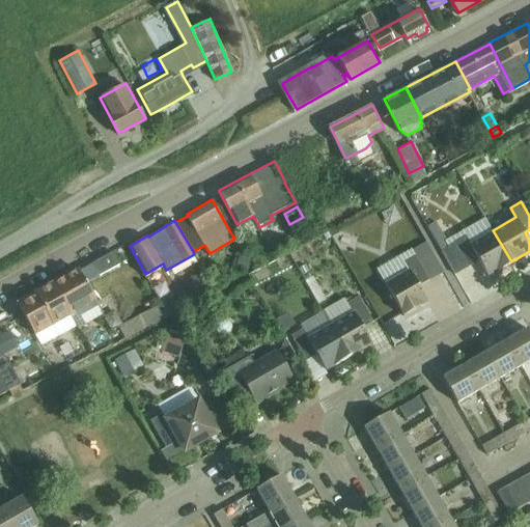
[(511,261),(493,230),(471,243),(465,233),(454,240),(469,265),(479,258),(489,275),(511,261)]
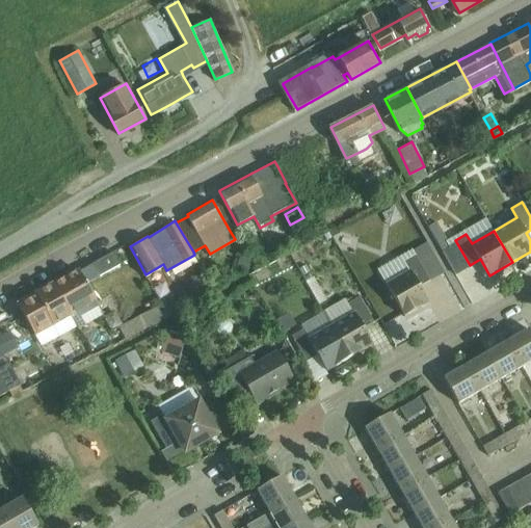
[(113,253),(93,264),(99,276),(121,265),(113,253)]
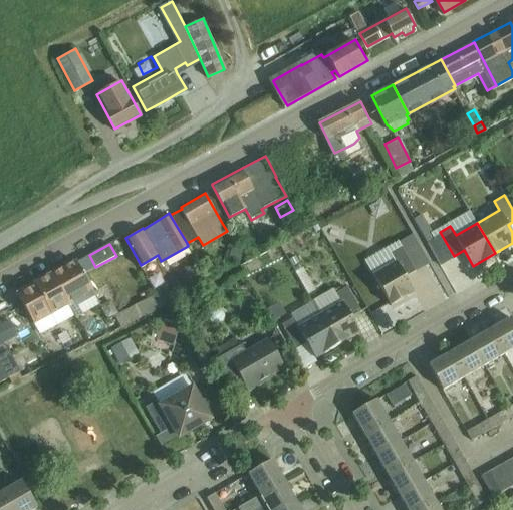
[(373,273),(391,304),(414,290),(405,275),(415,269),(401,245),(391,251),(396,260),(373,273)]
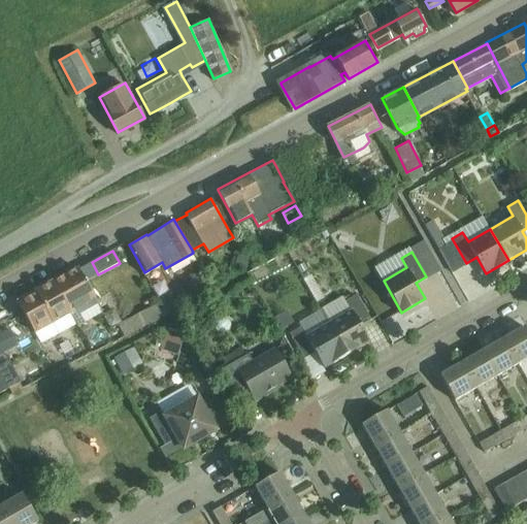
[(78,266),(55,280),(79,323),(102,310),(95,297),(78,266)]
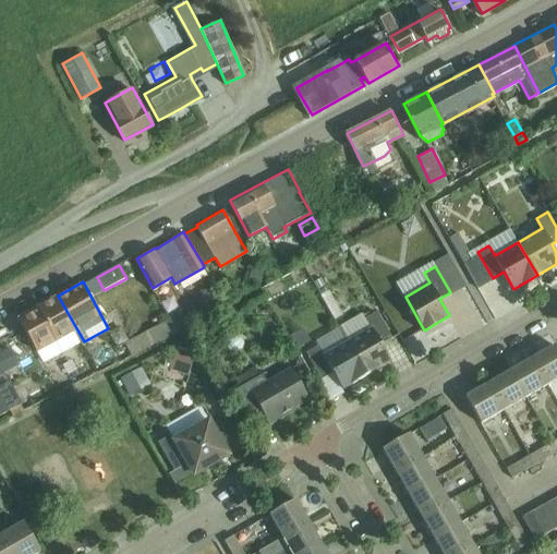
[(26,328),(7,339),(13,350),(32,340),(37,349),(56,339),(56,338),(75,328),(83,342),(84,341),(58,296),(37,306),(20,317),(26,328)]
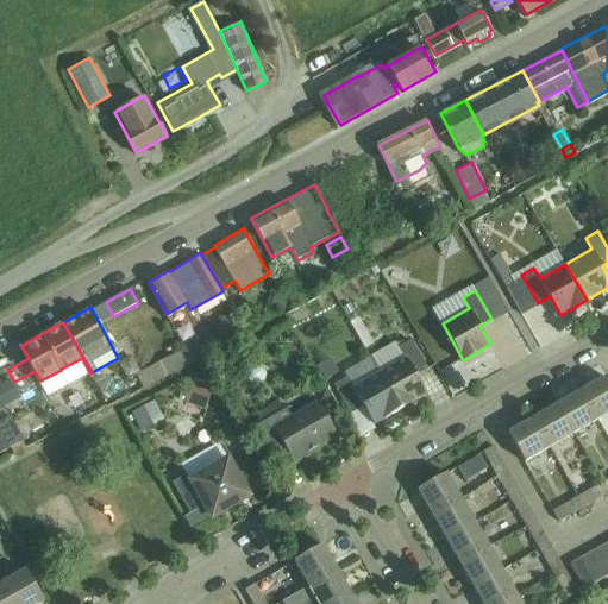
[(405,356),(380,371),(400,407),(427,391),(415,373),(428,366),(412,338),(399,345),(405,356)]
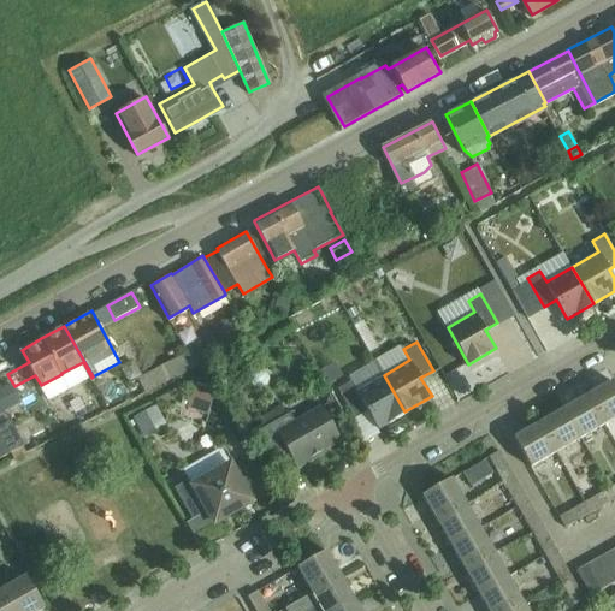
[(152,387),(179,375),(170,356),(143,369),(152,387)]
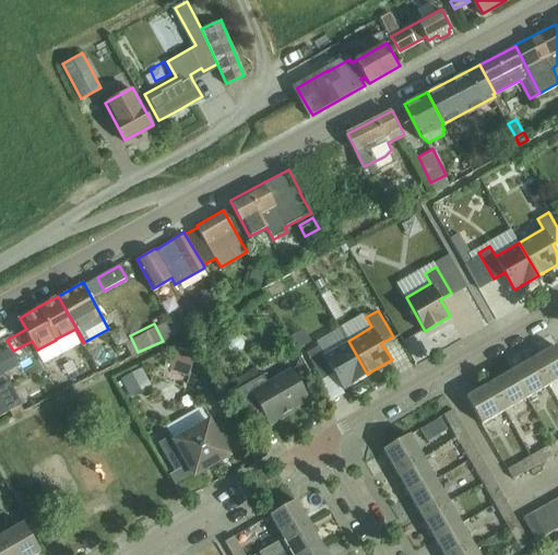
[(367,374),(348,341),(324,354),(319,344),(307,351),(322,378),(333,372),(343,388),(367,374)]
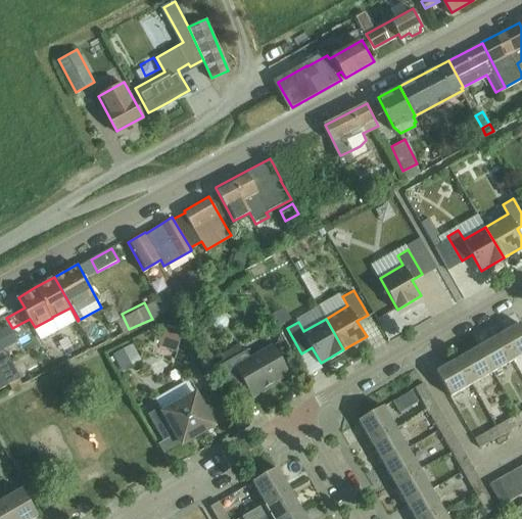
[(521,323),(520,321),(499,333),(513,359),(521,354),(521,323)]
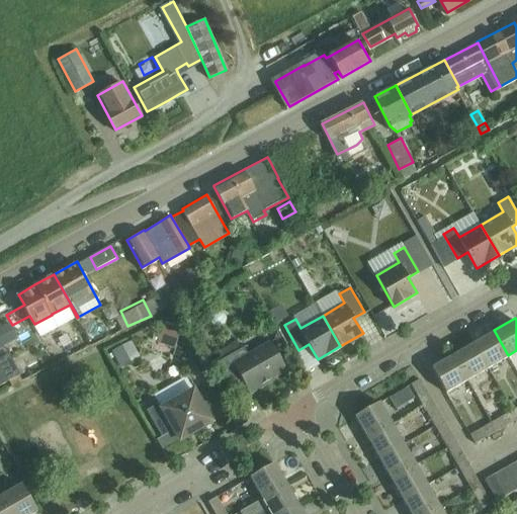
[(177,343),(184,330),(168,322),(161,335),(177,343)]
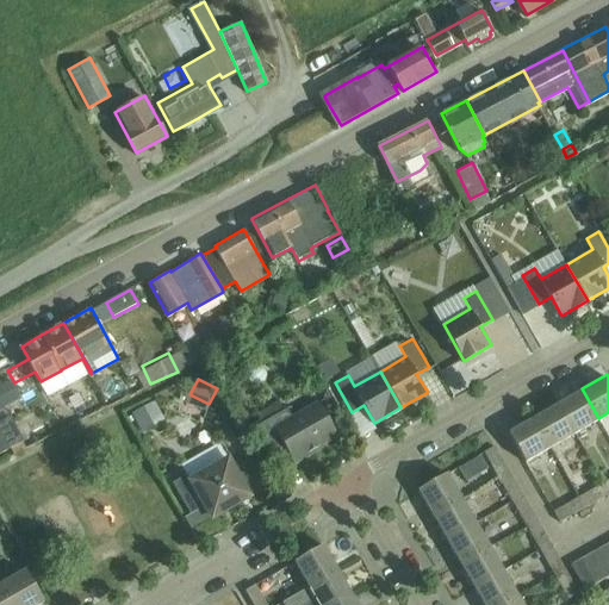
[(582,388),(558,403),(575,431),(598,418),(582,388)]
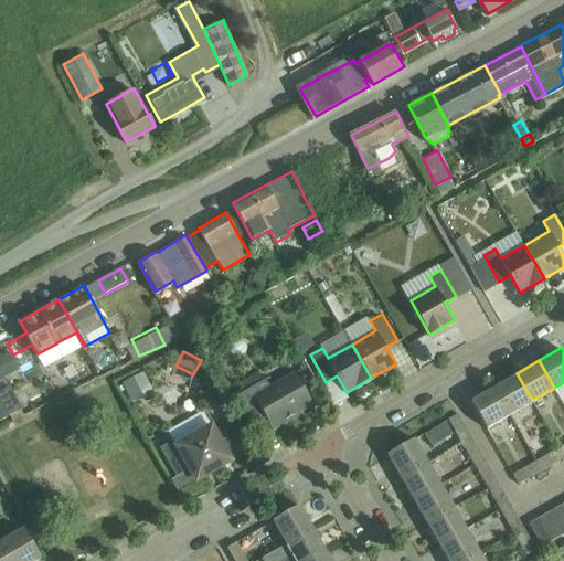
[(142,370),(123,381),(131,397),(151,387),(142,370)]
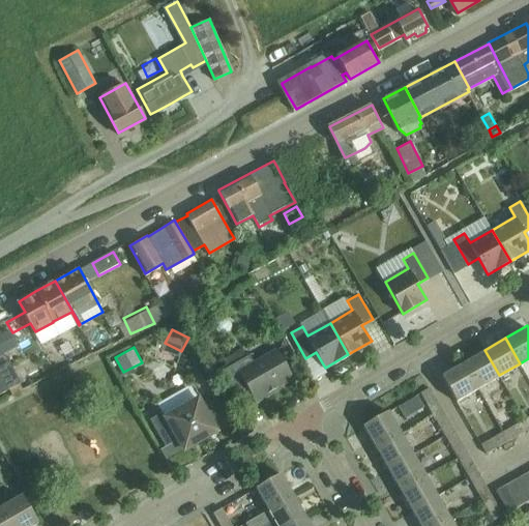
[(229,380),(240,373),(256,401),(269,393),(268,391),(294,377),(276,347),(254,360),(250,353),(223,369),(229,380)]
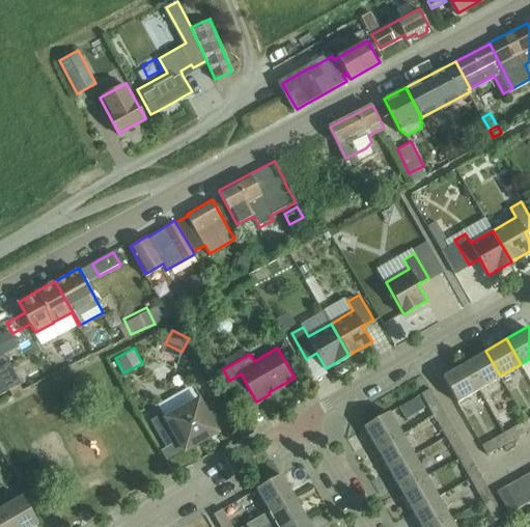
[(485,351),(464,363),(479,388),(500,376),(485,351)]
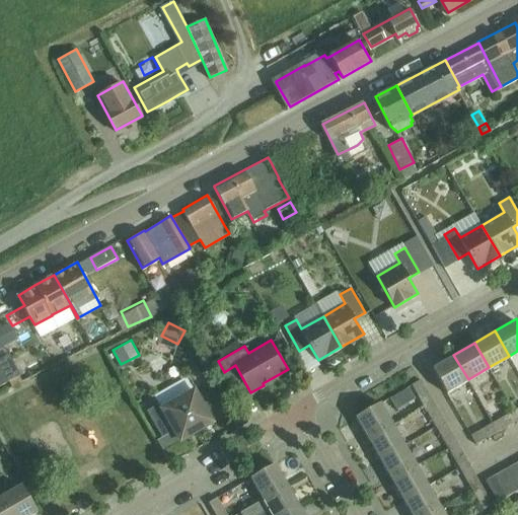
[(0,358),(0,364),(9,381),(20,374),(9,353),(0,358)]
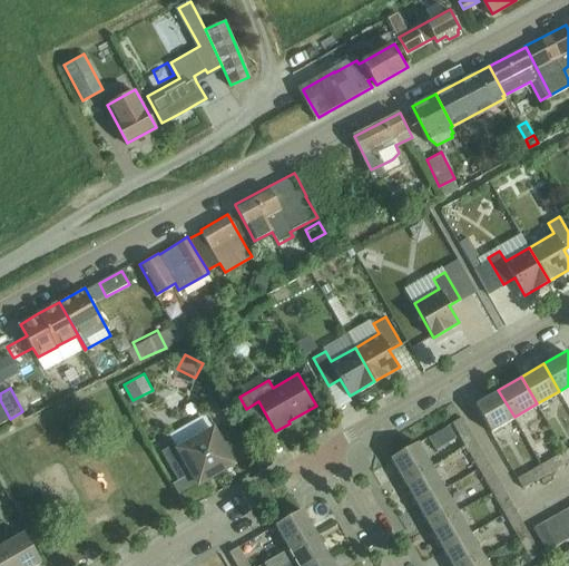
[(514,417),(498,390),(476,403),(491,430),(514,417)]
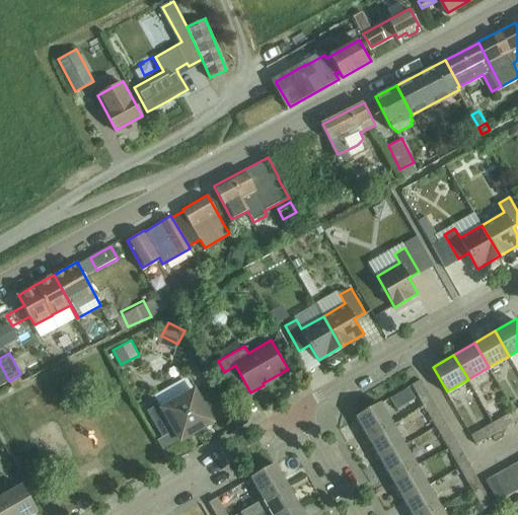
[(170,356),(155,363),(161,376),(176,370),(170,356)]
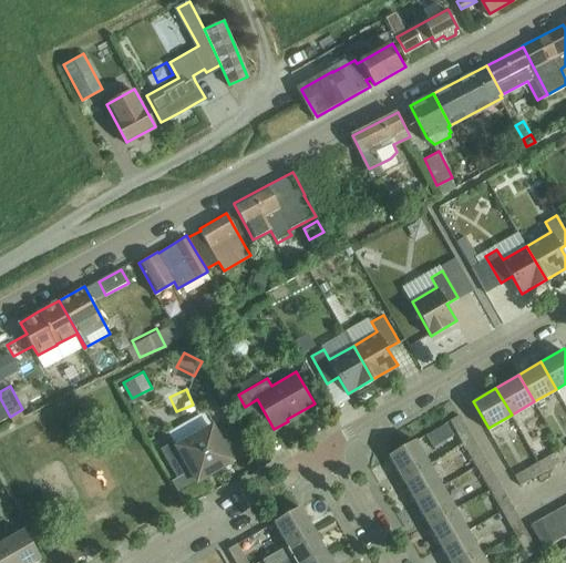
[(0,421),(10,417),(0,398),(0,421)]
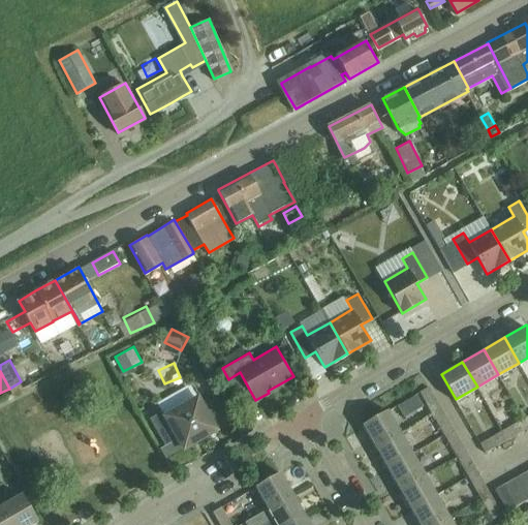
[(216,383),(223,397),(231,392),(224,379),(216,383)]
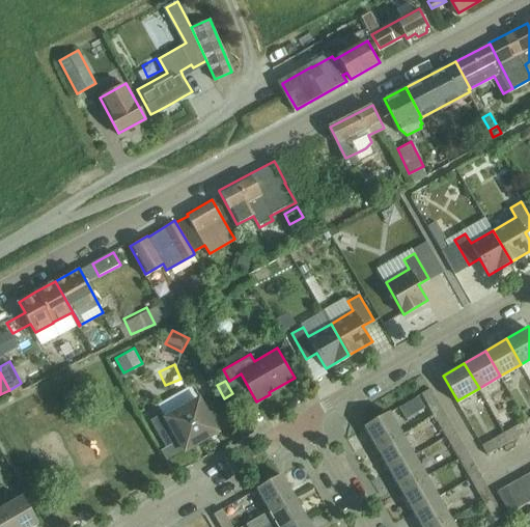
[(434,414),(443,409),(429,387),(421,392),(434,414)]
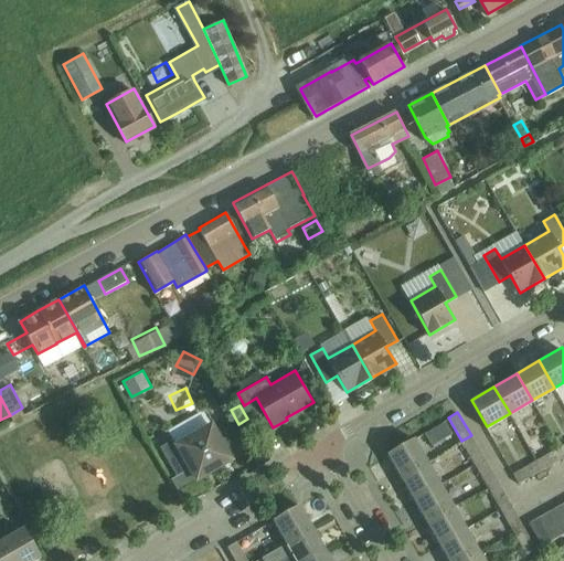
[(211,424),(177,444),(173,438),(160,446),(177,475),(190,467),(197,478),(213,468),(211,464),(229,454),(211,424)]
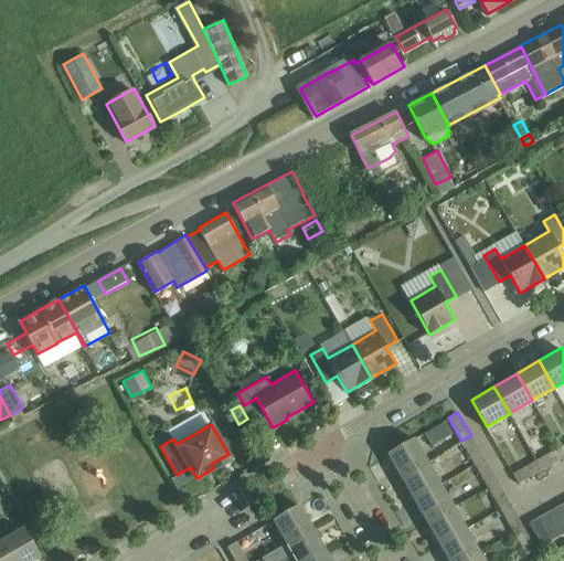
[(461,441),(475,464),(485,458),(471,435),(461,441)]
